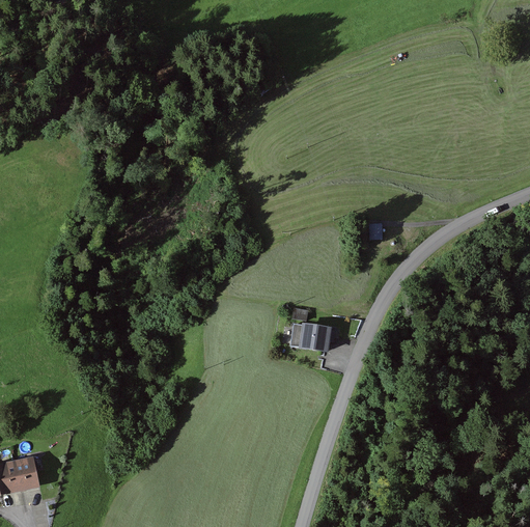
[(381,221),(368,221),(368,237),(382,237),(381,221)]
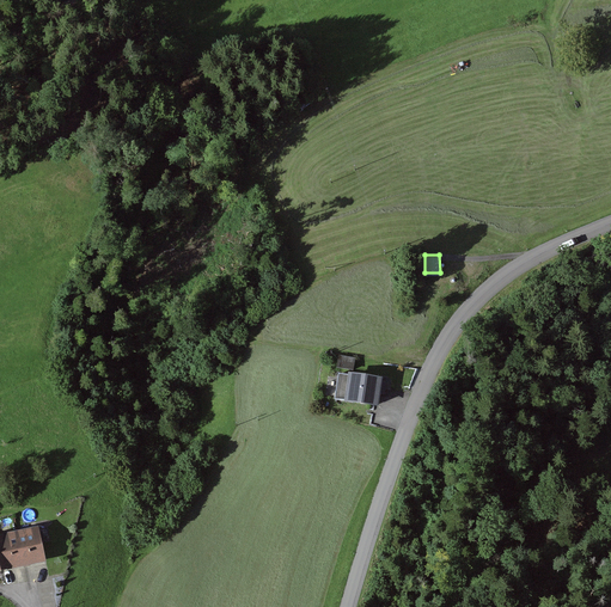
[(338,353),(336,365),(354,368),(356,356),(338,353)]
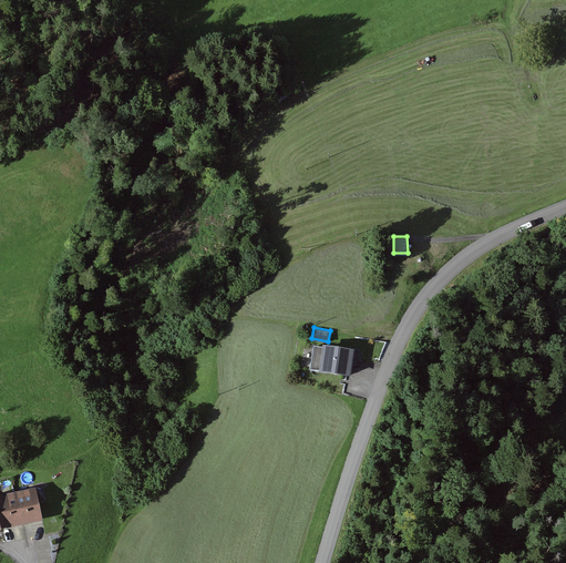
[(353,350),(312,345),(309,368),(350,375),(353,350)]
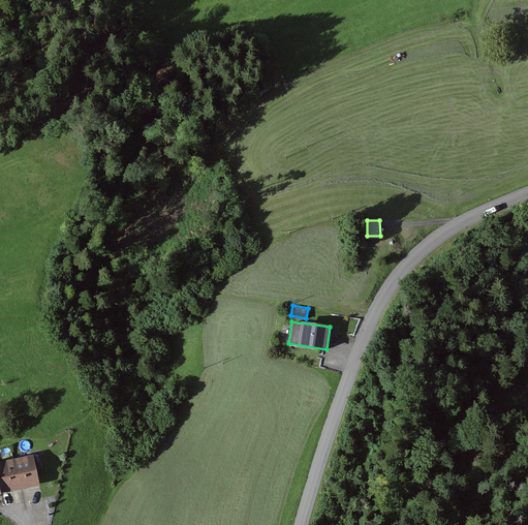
[(13,458),(20,489),(39,485),(32,454),(13,458)]
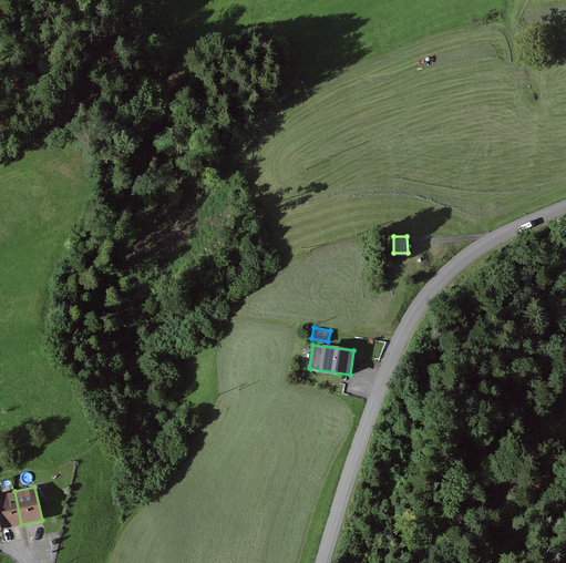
[(21,524),(14,491),(0,494),(0,529),(21,524)]
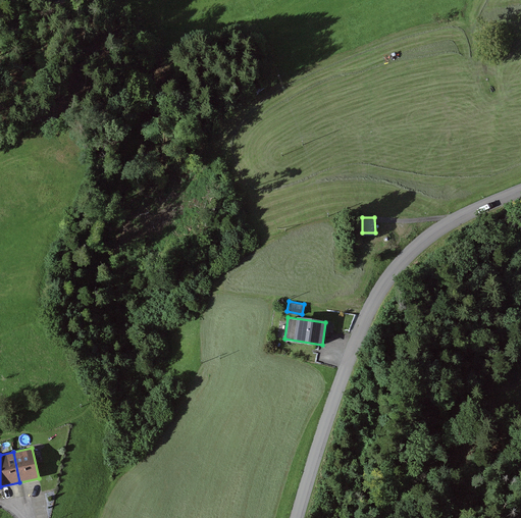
All buildings are outlined.
